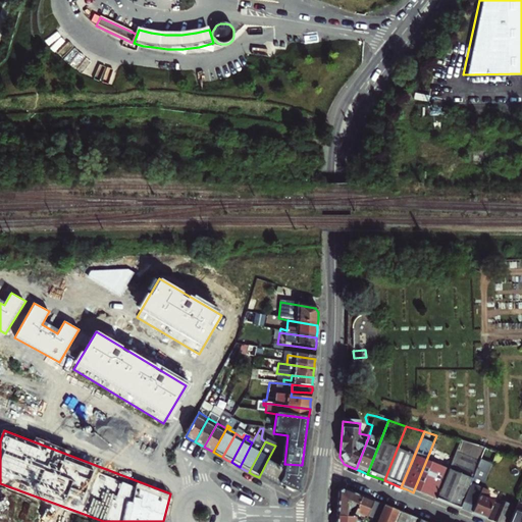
[(497,455),(484,451),(460,442),(448,472),(440,488),(435,502),(440,504),(447,506),(450,508),(458,511),(471,516),(481,490),(497,455)]
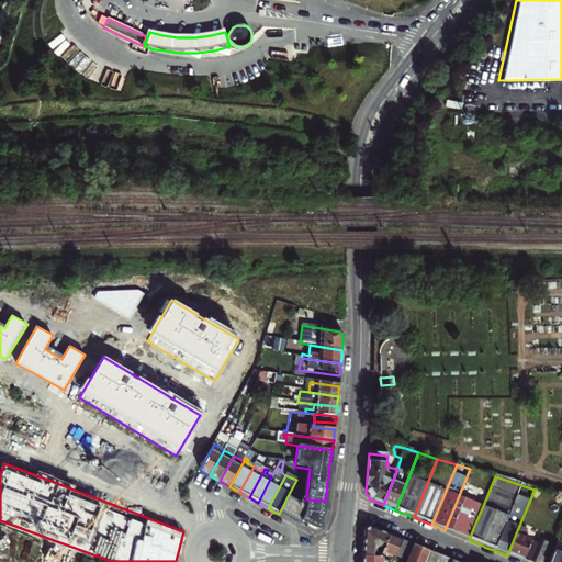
[(323,517),(325,501),(306,499),(306,506),(288,496),(279,514),(314,534),(321,527),(323,517)]
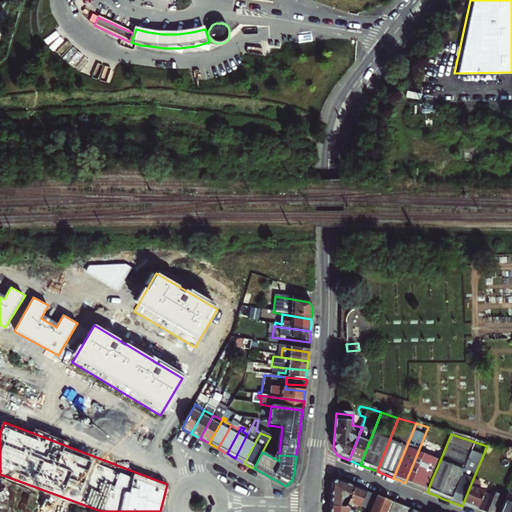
[(439,463),(417,454),(405,483),(418,488),(427,492),(432,479),(439,463)]
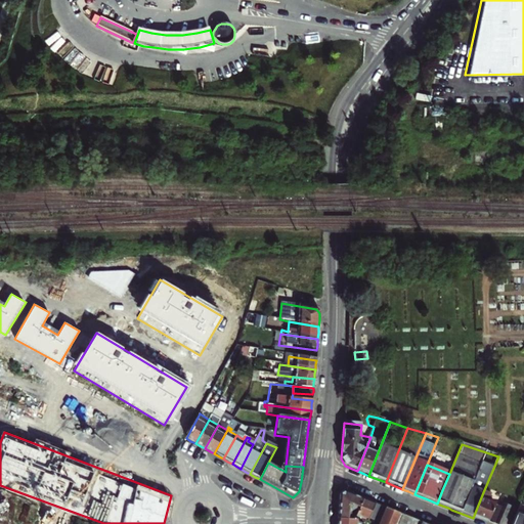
[(357,512),(361,499),(344,492),(339,496),(338,513),(338,520),(349,521),(349,510),(357,512)]
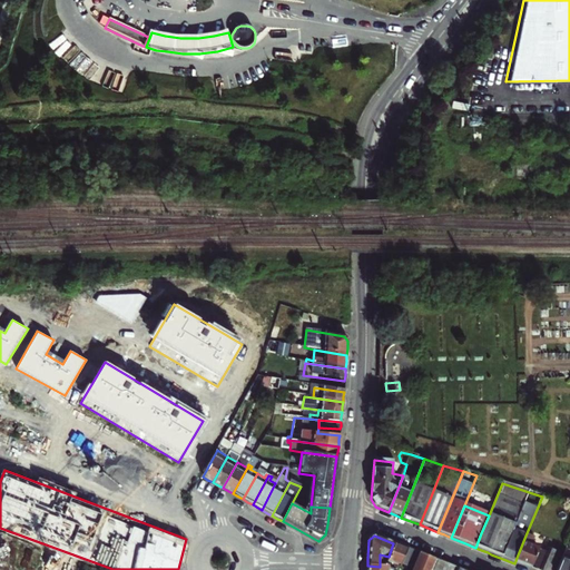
[(522,567),(529,569),(538,550),(530,547),(533,539),(526,536),(514,563),(522,567)]
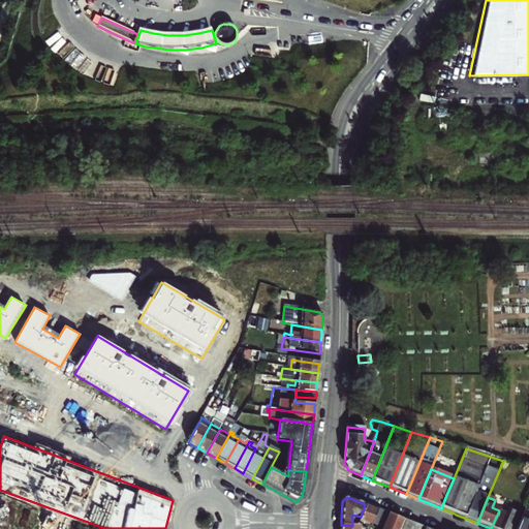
[(361,517),(358,522),(370,527),(377,509),(372,507),(365,504),(361,517)]
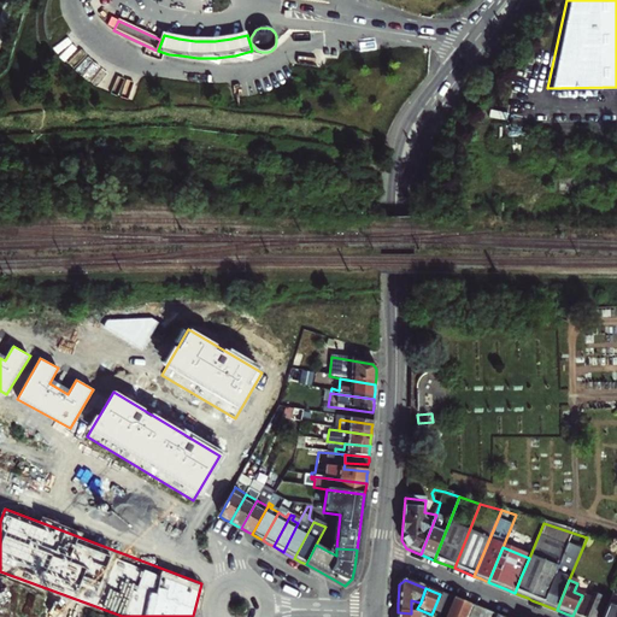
[(583,597),(582,595),(573,616),(597,616),(604,600),(586,593),(583,597)]
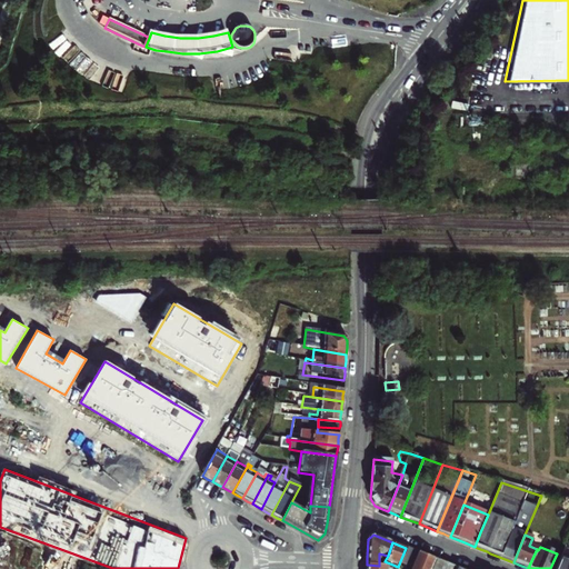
[(398,567),(397,568),(411,568),(419,553),(412,550),(406,548),(398,567)]
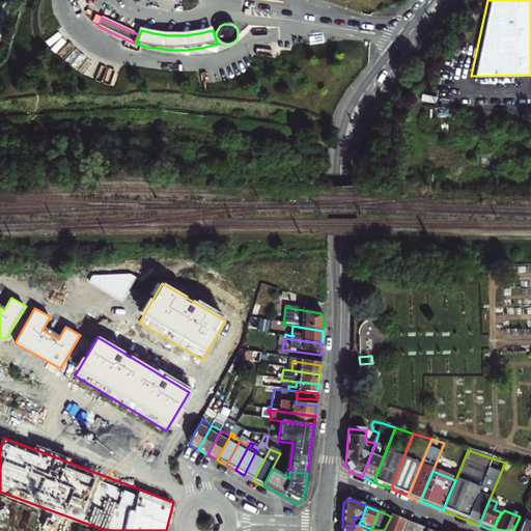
[(400,530),(404,522),(397,519),(391,516),(384,530),(400,530)]
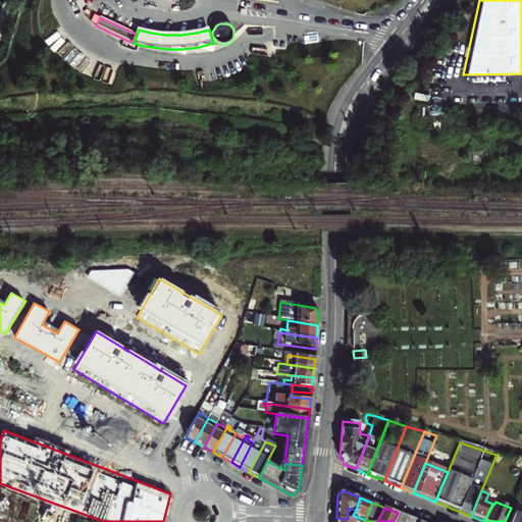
[(521,521),(521,513),(516,511),(511,521),(521,521)]
